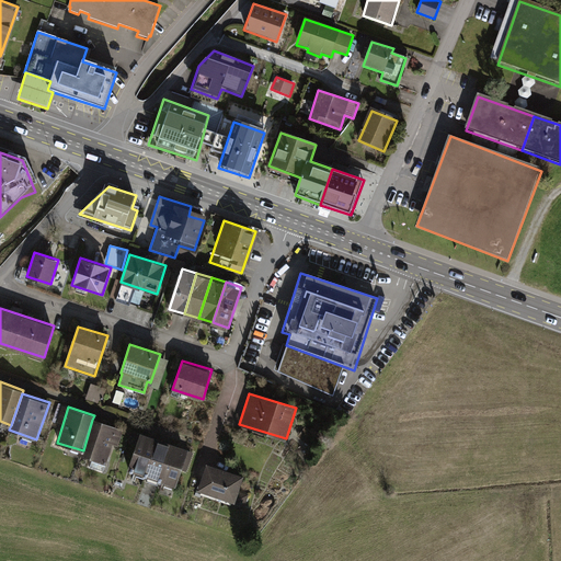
[(82,455),(106,462),(117,427),(92,420),(83,450),(82,455)]
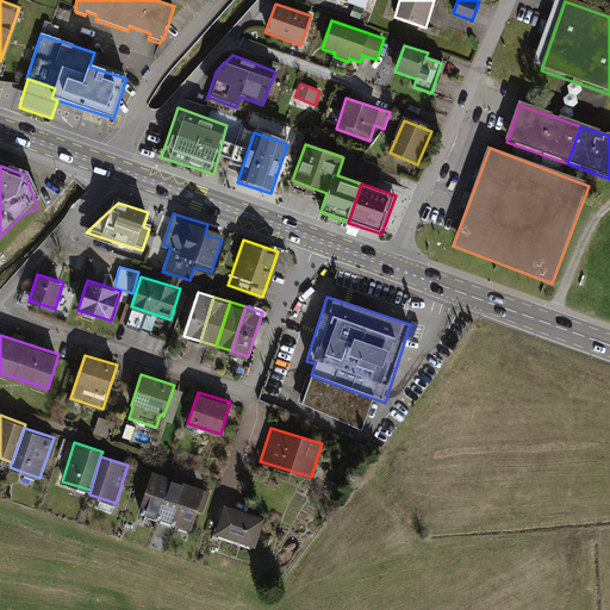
[(170,475),(154,470),(141,512),(157,517),(170,475)]
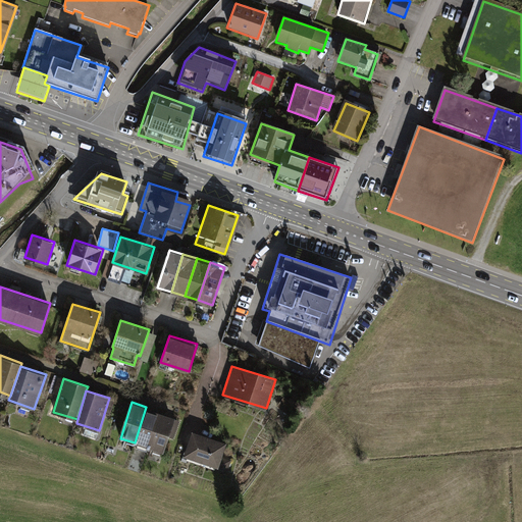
[(161,411),(146,407),(135,442),(150,448),(161,411)]
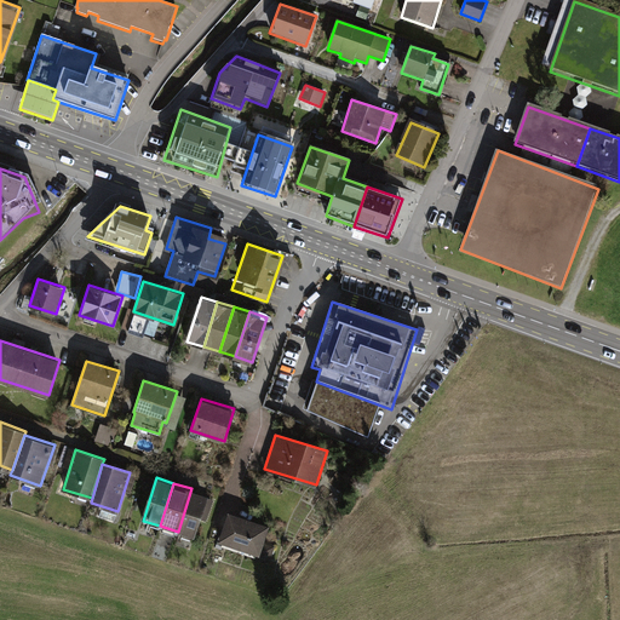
[(208,493),(191,488),(178,532),(195,537),(208,493)]
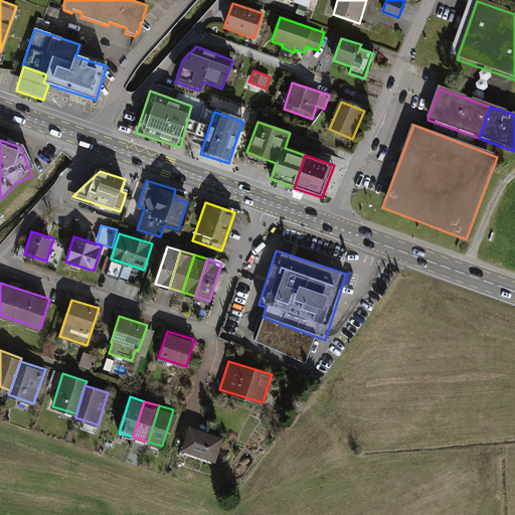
[(224,437),(190,425),(182,451),(217,462),(224,437)]
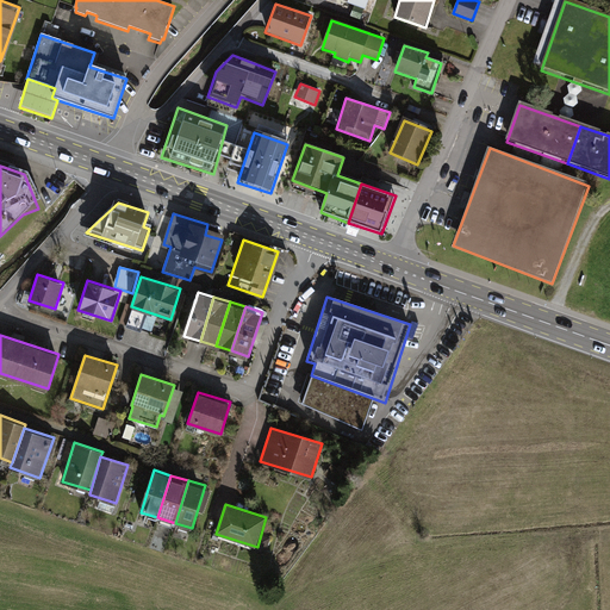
[(256,549),(266,553),(272,539),(262,535),(256,549)]
